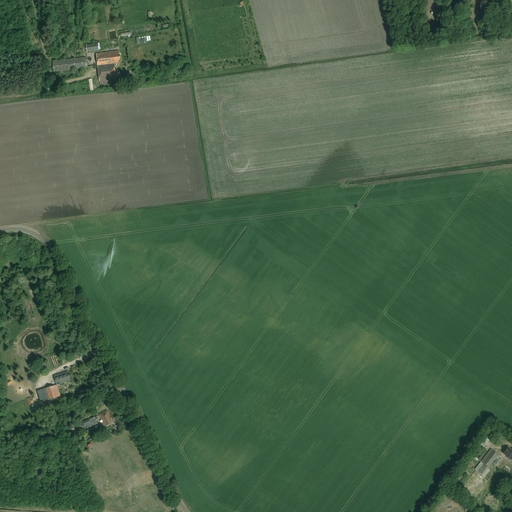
[(86,52),(99,51),(98,44),(86,45),(86,52)]
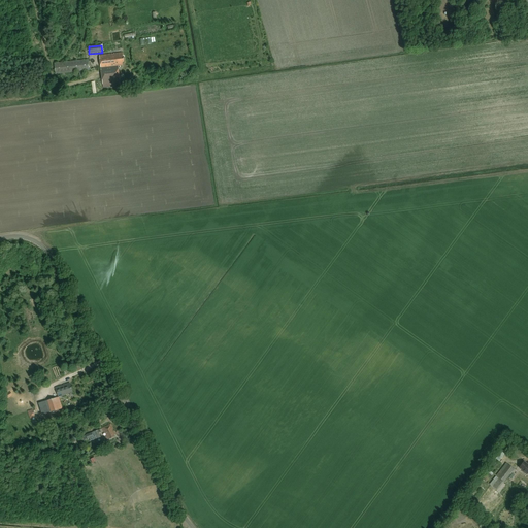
[(122,54),(99,57),(103,88),(120,86),(118,66),(122,66),(122,63),(124,62),(123,57),(122,57),(122,54)]
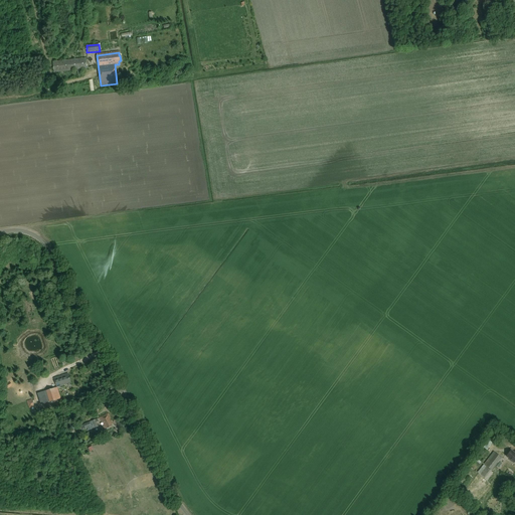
[(87,69),(86,58),(52,61),(53,73),(87,69)]
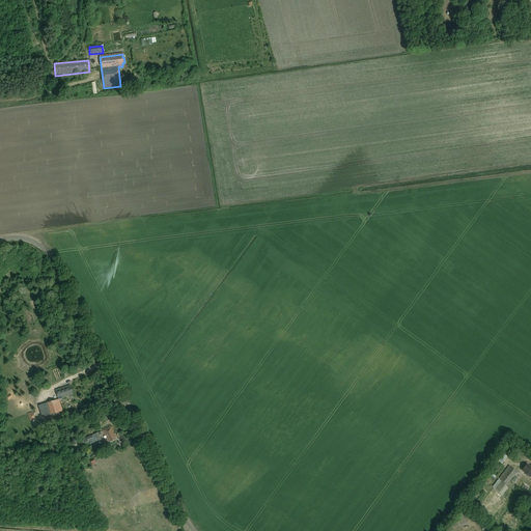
[(58,399),(73,394),(71,387),(70,388),(68,386),(55,390),(58,399)]
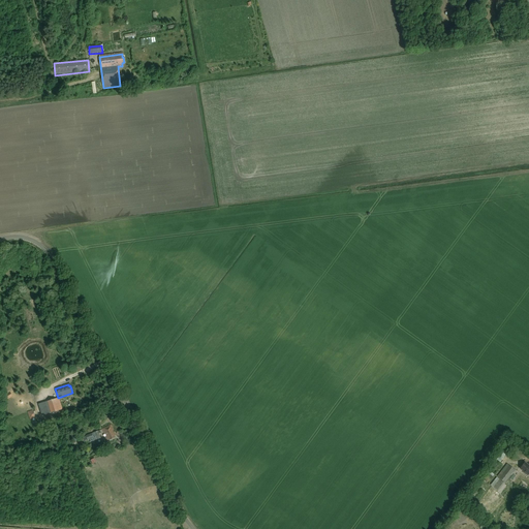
[(62,409),(58,398),(45,402),(50,413),(62,409)]
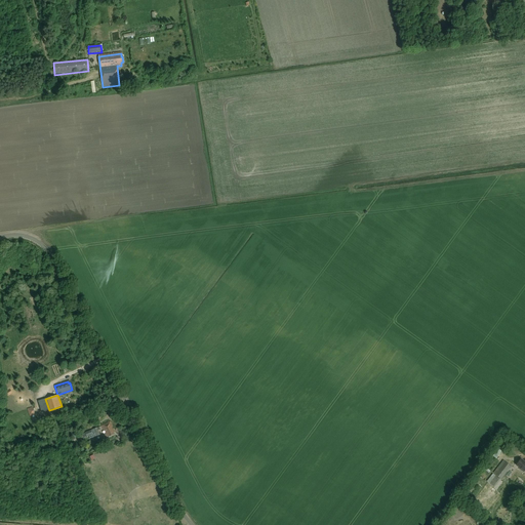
[(113,433),(115,433),(110,421),(102,426),(108,437),(114,434),(113,433)]
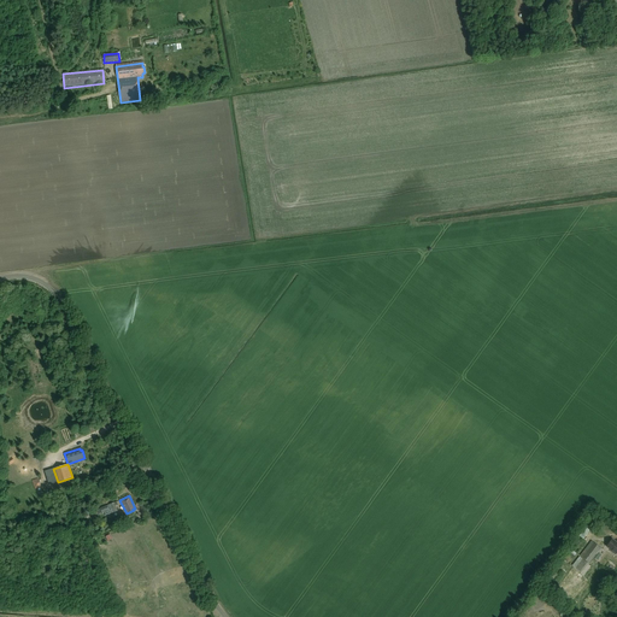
[(117,512),(115,504),(107,506),(100,509),(103,515),(106,512),(109,516),(117,512)]
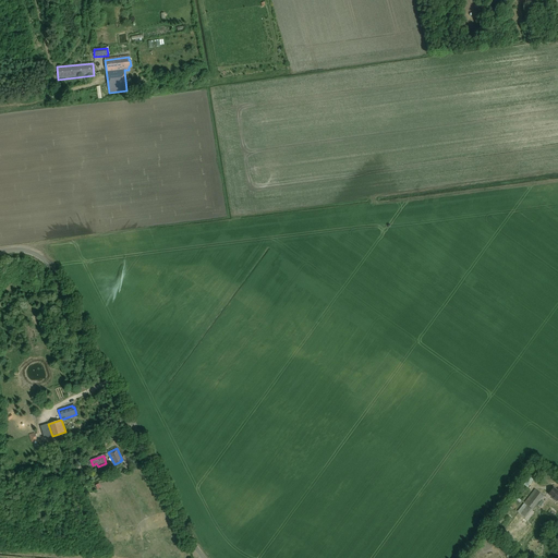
[(524,484),(529,487),(534,480),(530,476),(524,484)]
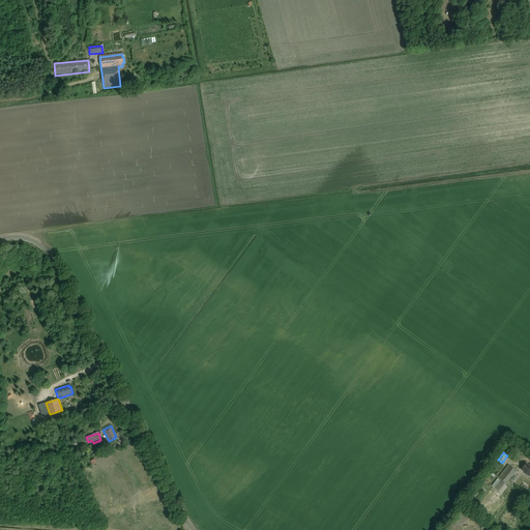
[(508,487),(519,473),(509,467),(500,479),(508,487)]
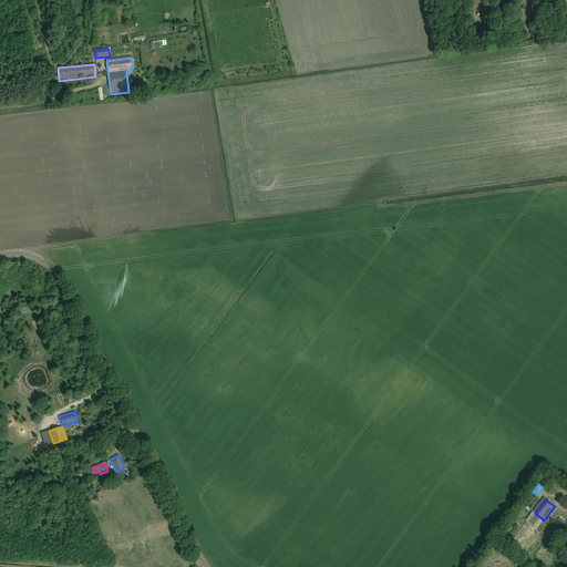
[(543,521),(534,514),(527,523),(536,529),(543,521)]
